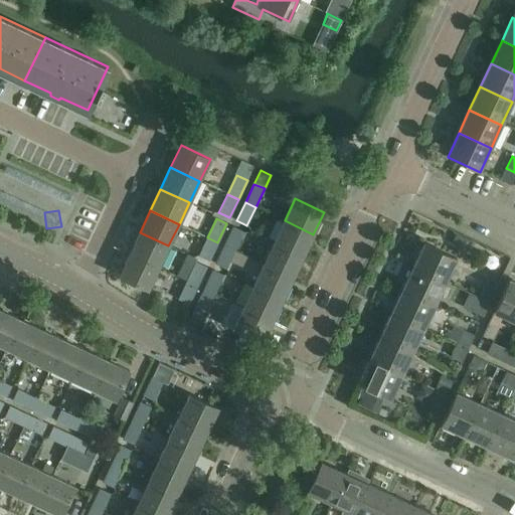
[(313,234),(285,220),(275,242),(303,256),(313,234)]
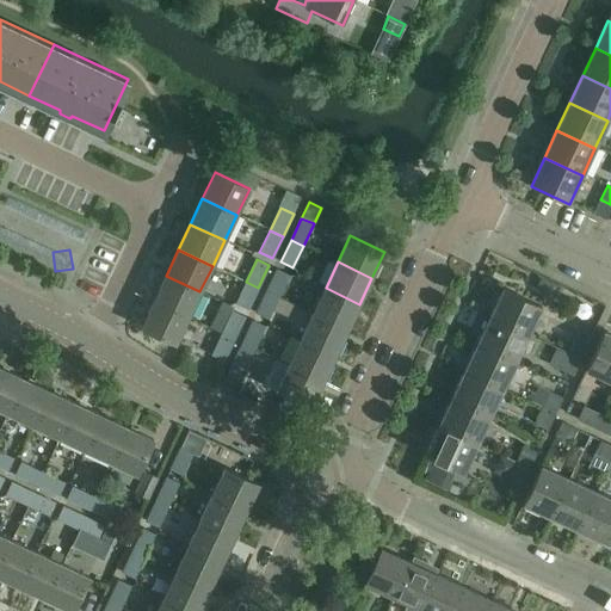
[(266,291),(279,297),(289,276),(277,270),(266,291)]
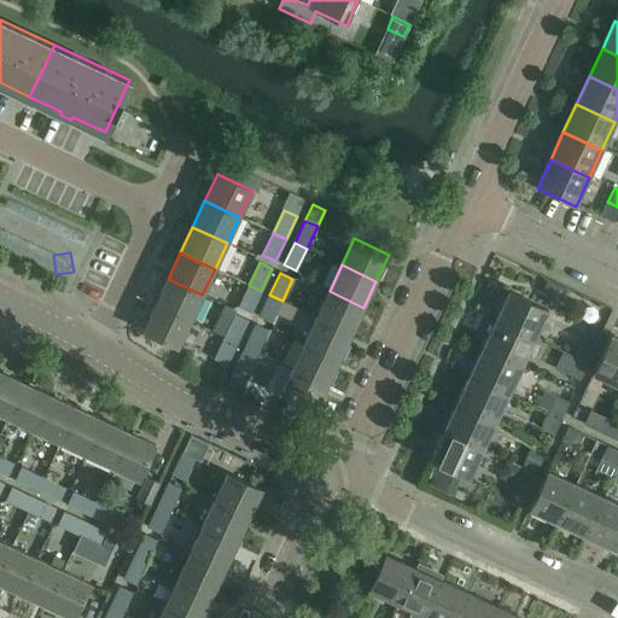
[(202,295),(168,279),(156,304),(190,321),(202,295)]
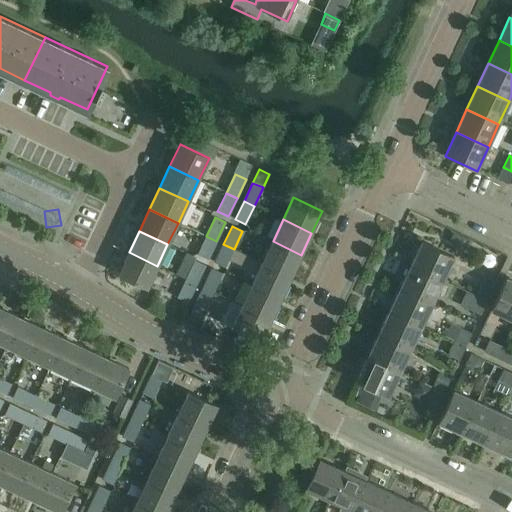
[(216,241),(206,236),(197,254),(208,259),(216,241)]
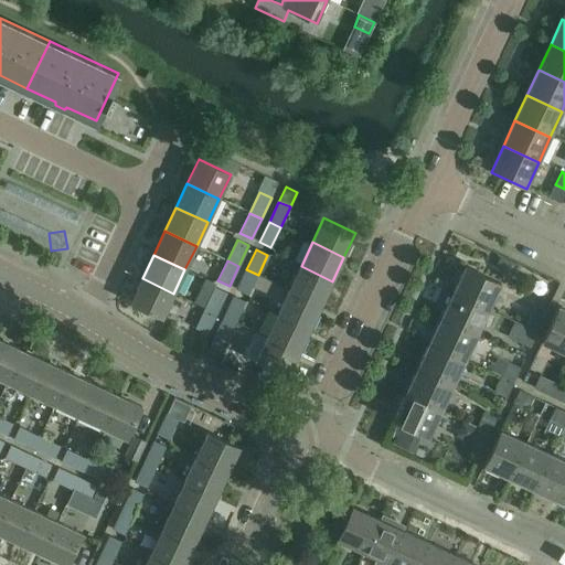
[(301,266),(289,289),(321,305),(332,281),(301,266)]
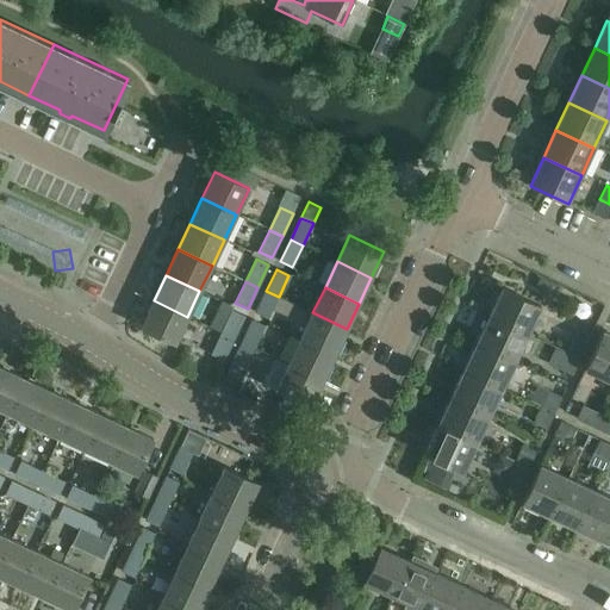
[(502,287),(487,317),(527,335),(541,306),(502,287)]
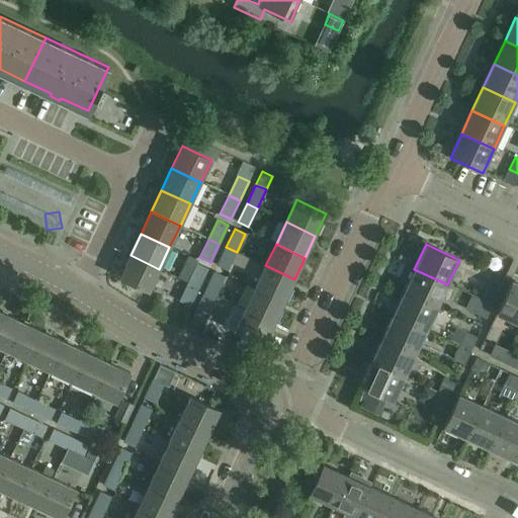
[(237,252),(226,247),(218,266),(228,271),(237,252)]
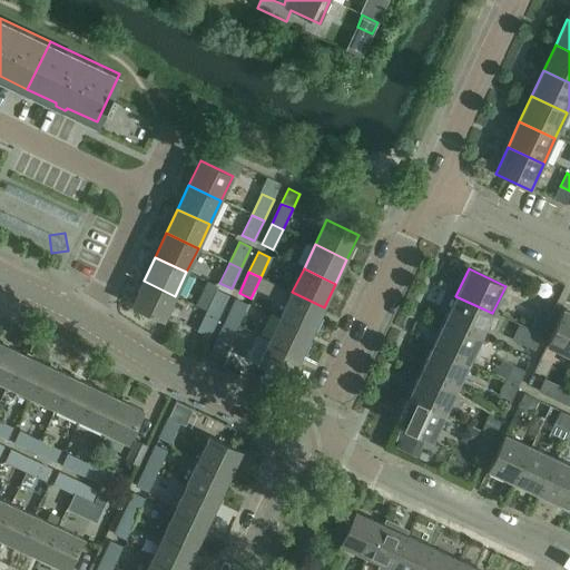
[(175,296),(144,281),(131,305),(164,321),(175,296)]
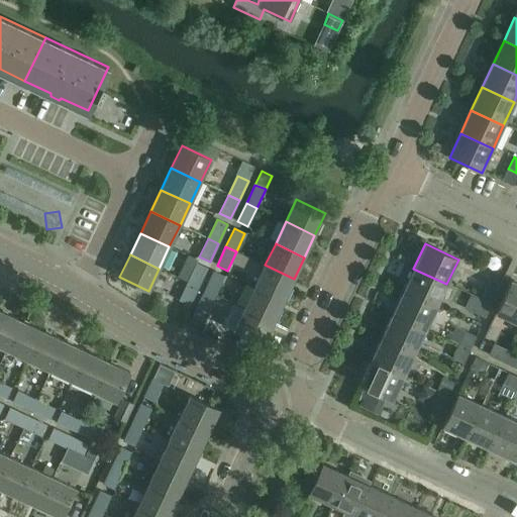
[(197,263),(188,283),(198,287),(207,268),(197,263)]
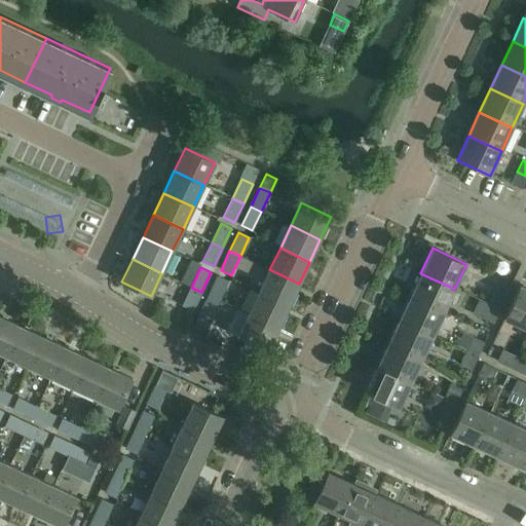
[(269,269),(259,292),(289,306),(299,284),(269,269)]
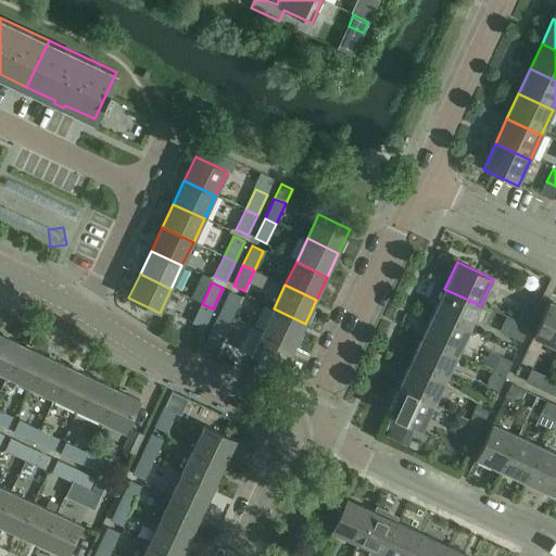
[(444,289),(433,313),(469,330),(480,305),(444,289)]
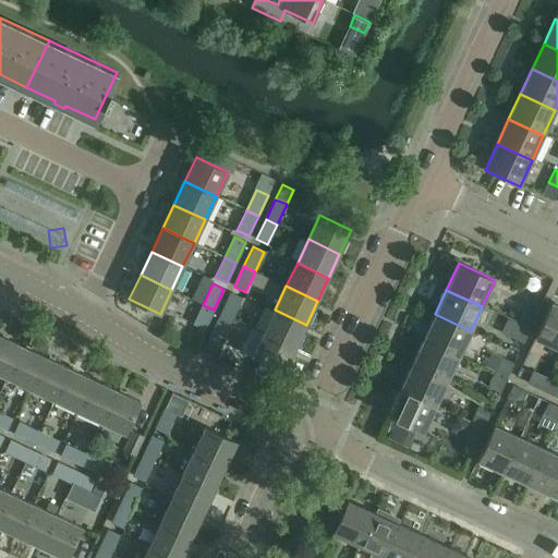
[(231,293),(221,313),(233,318),(242,299),(231,293)]
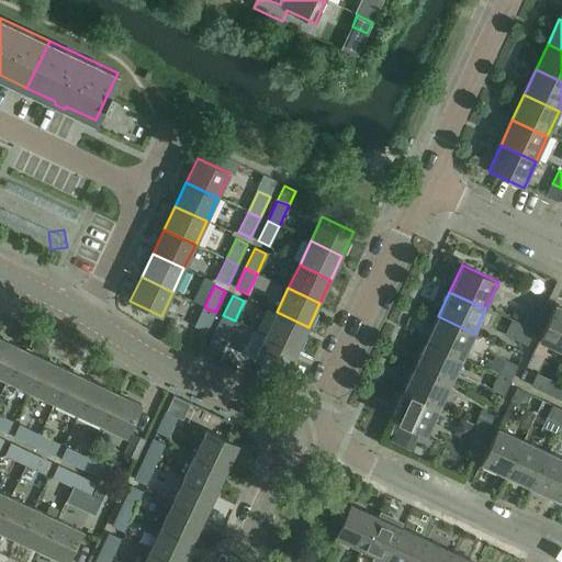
[(537,355),(557,364),(561,351),(561,310),(555,306),(539,341),(542,343),(537,355)]
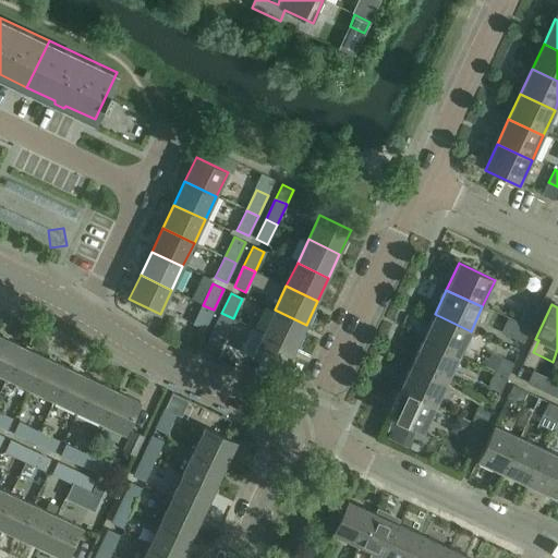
[(203,305),(193,325),(205,330),(214,310),(203,305)]
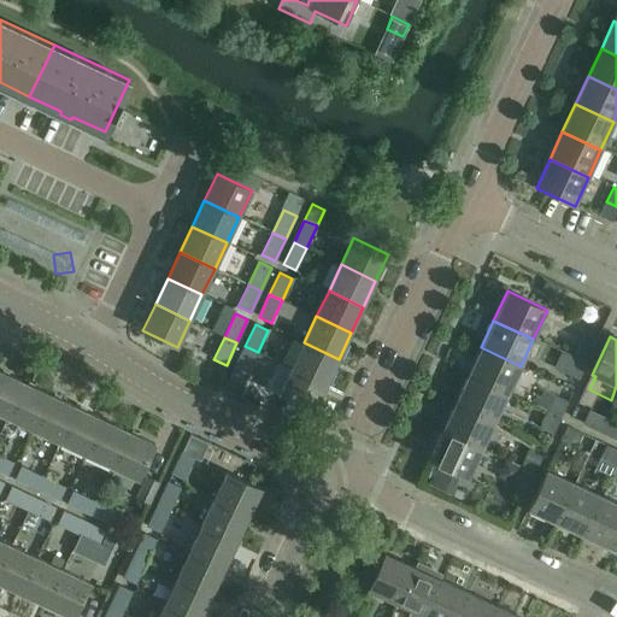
[(582,340),(574,357),(586,363),(594,345),(582,340)]
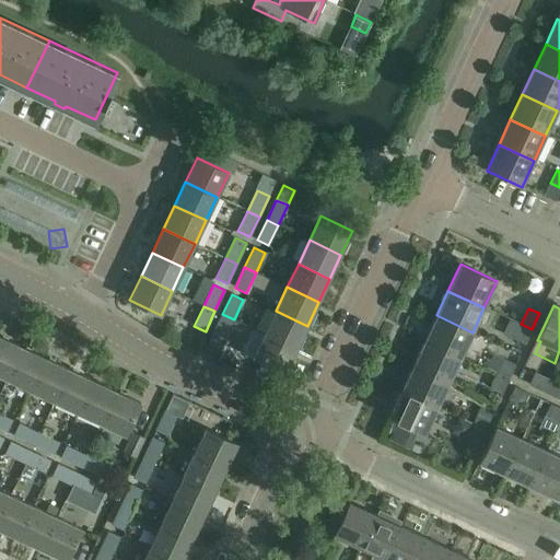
[(276,311),(265,334),(296,349),(307,326),(276,311)]
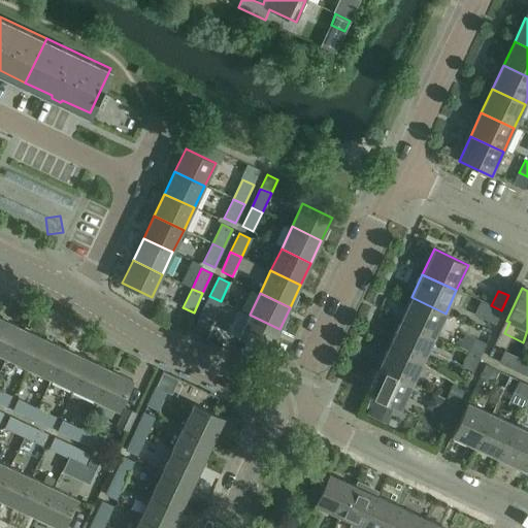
[(221,301),(209,296),(200,316),(211,321),(221,301)]
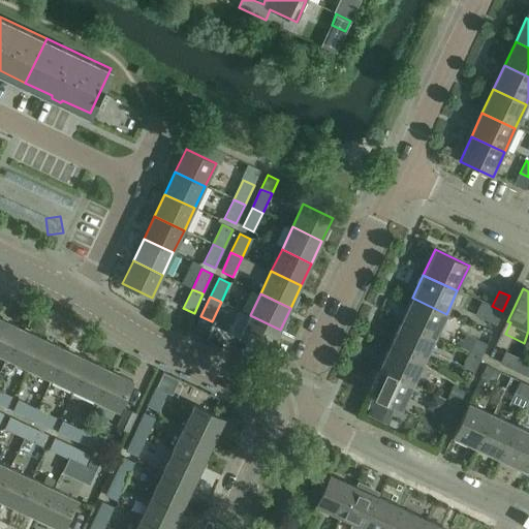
[(412,298),(401,321),(435,337),(446,314),(412,298)]
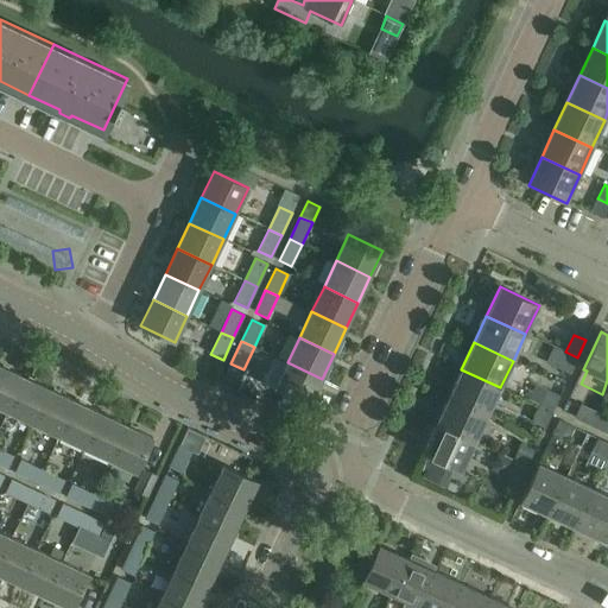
[(565,352),(557,368),(570,374),(577,358),(565,352)]
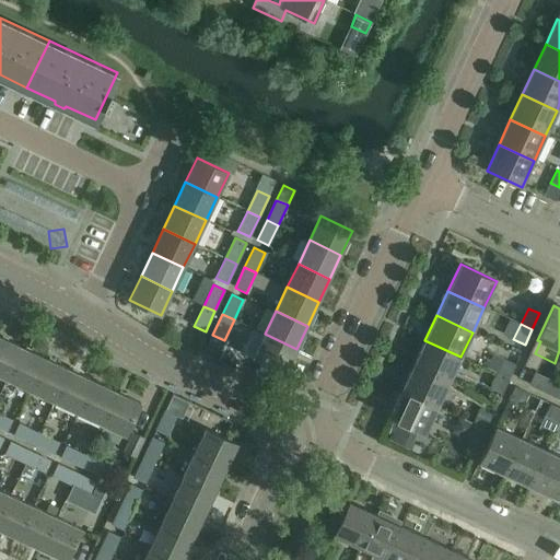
[(296,349),(265,334),(253,358),(284,373),(296,349)]
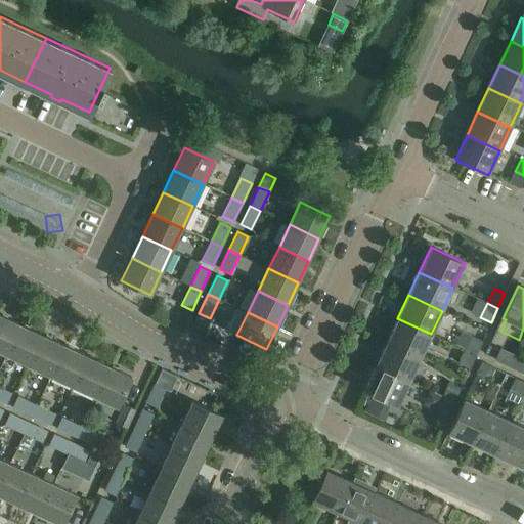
[(0,351),(6,355),(20,325),(0,315),(0,351)]
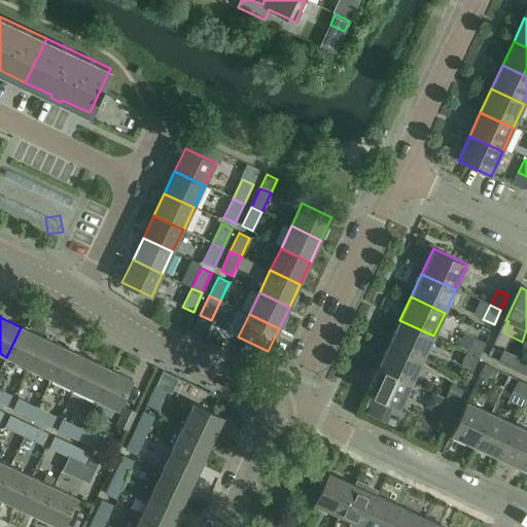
[(399,320),(389,343),(423,359),(433,336),(399,320)]
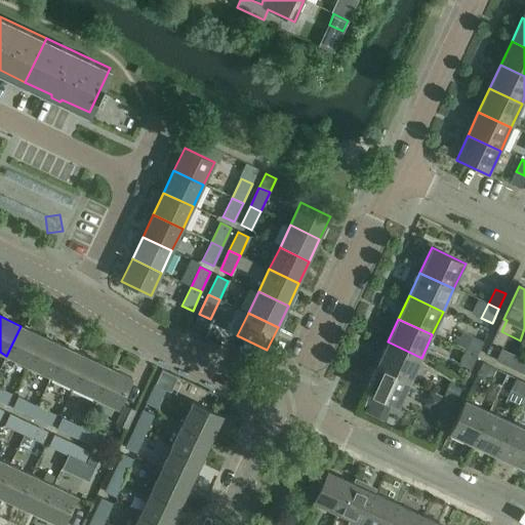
[(21,326),(6,356),(29,366),(42,336),(21,326)]
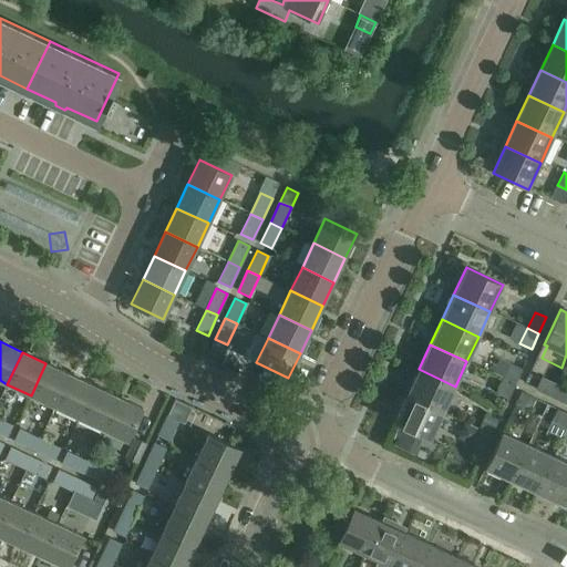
[(70,375),(45,363),(31,395),(54,406),(70,375)]
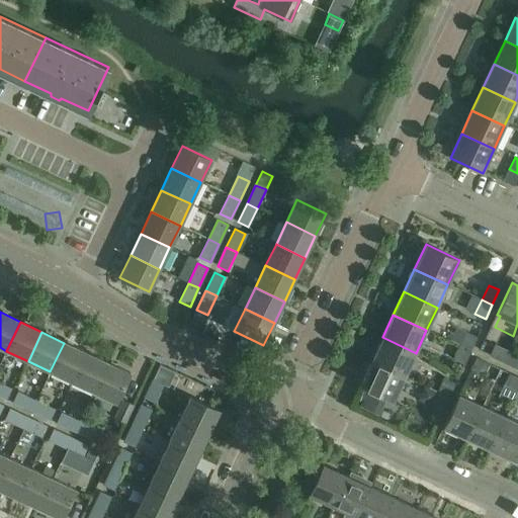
[(466,332),(459,346),(470,351),(477,337),(466,332)]
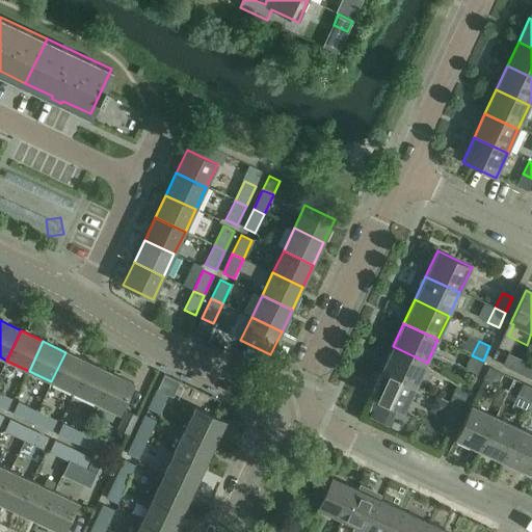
[(393,346),(381,370),(416,386),(427,363),(393,346)]
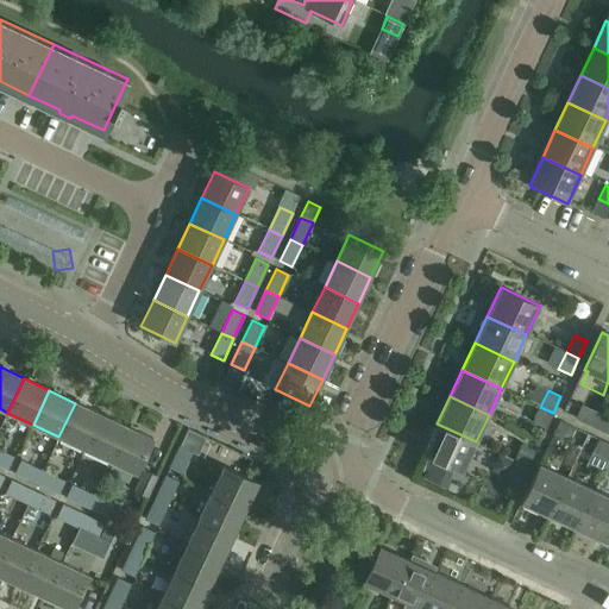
[(75,403),(58,437),(85,450),(101,415),(75,403)]
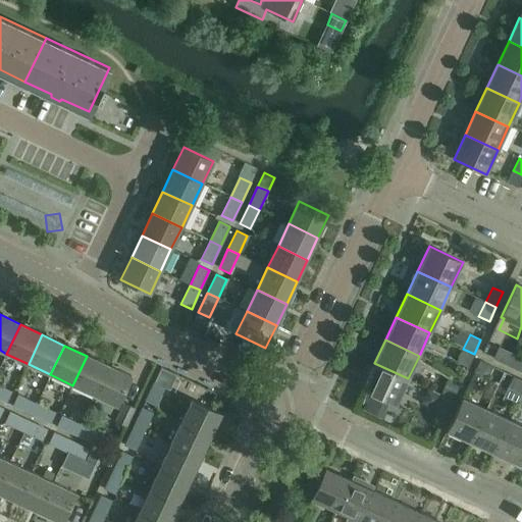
[(498,347),(492,358),(507,364),(512,354),(498,347)]
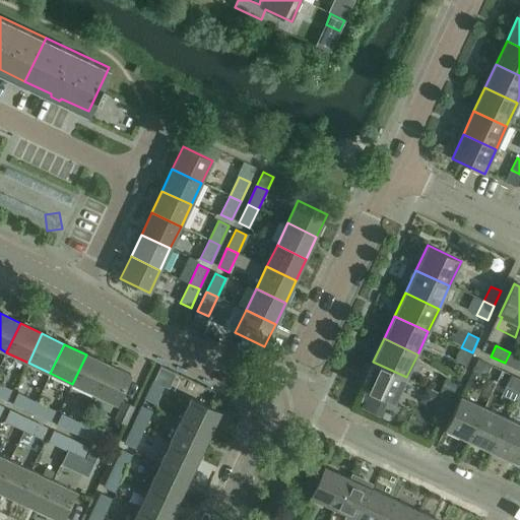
[(472,352),(461,347),(455,361),(465,366),(472,352)]
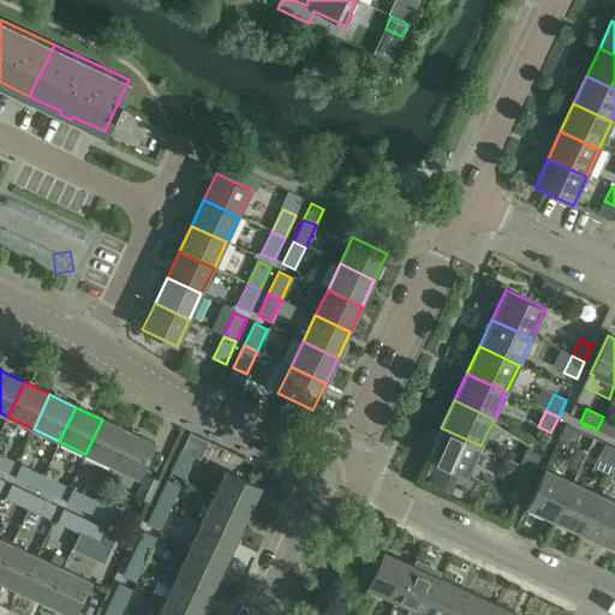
[(614,422),(603,417),(597,429),(614,437),(614,434),(614,422)]
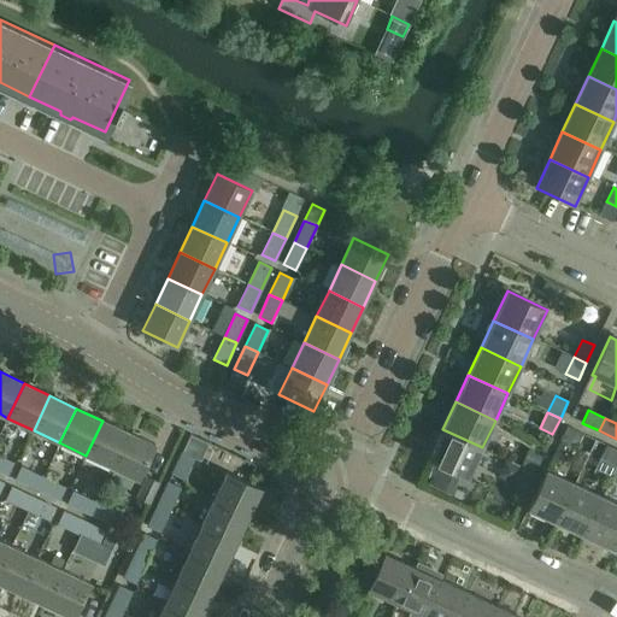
[(128,433),(103,421),(86,456),(112,468),(128,433)]
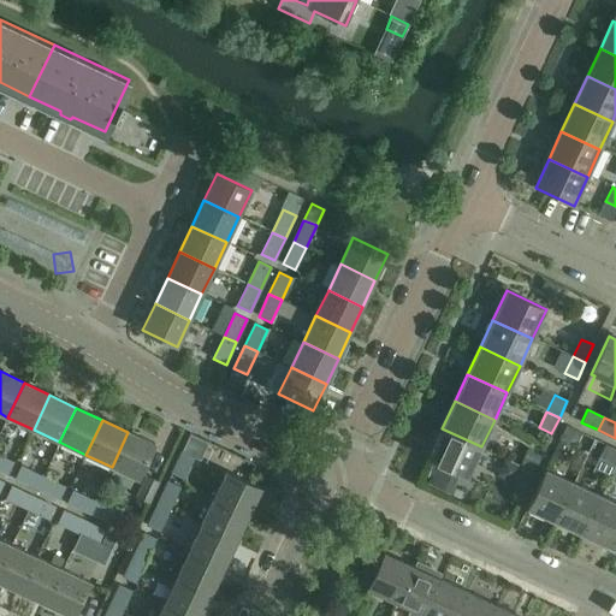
[(566,426),(561,438),(578,446),(584,433),(566,426)]
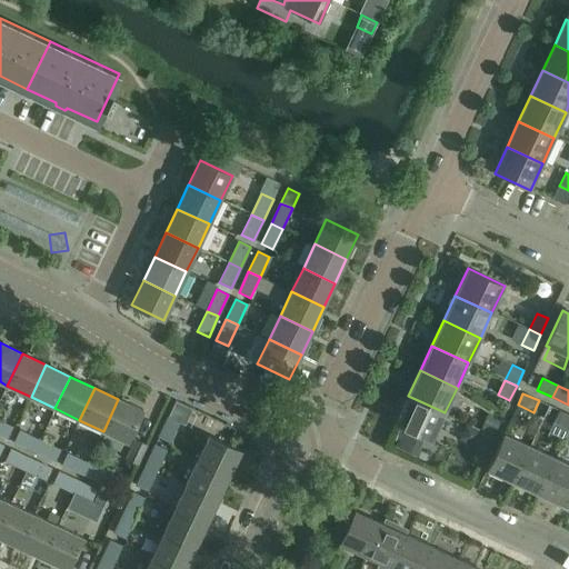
[(396,422),(432,440),(445,412),(408,396),(396,422)]
